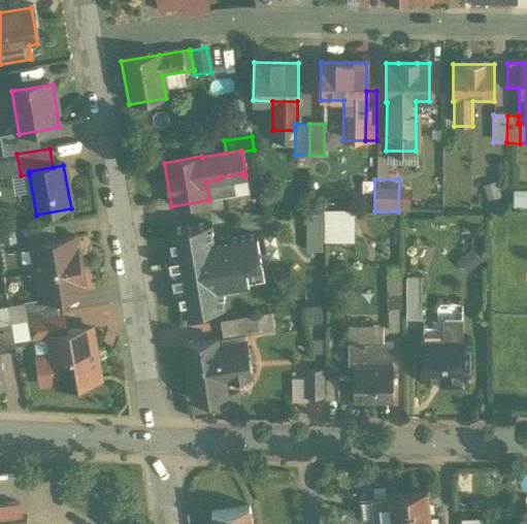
[(526,204),(526,189),(518,189),(518,204),(526,204)]
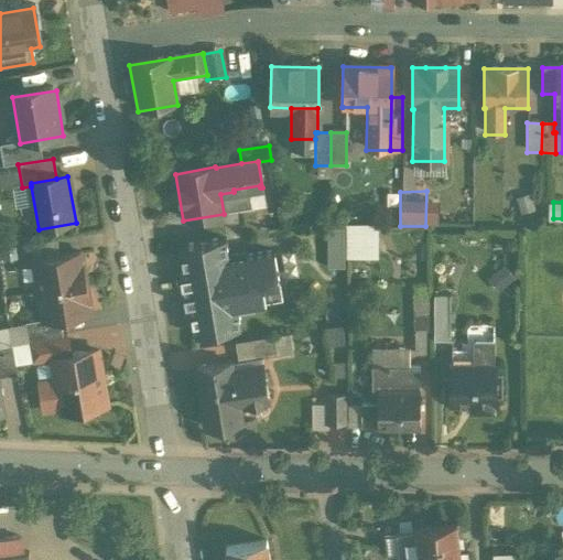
[(348,207),(336,206),(336,222),(348,222),(348,207)]
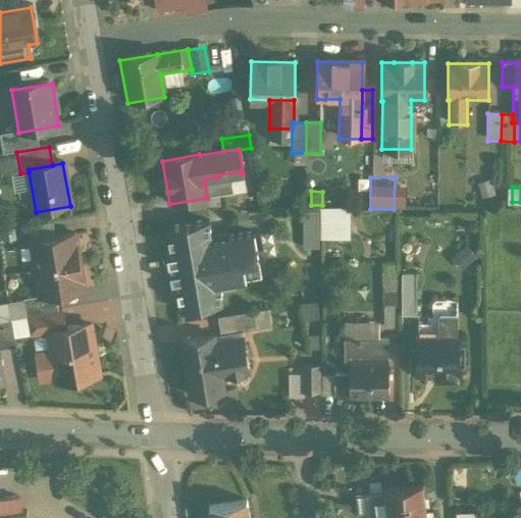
[(318,213),(302,213),(302,250),(318,250),(318,213)]
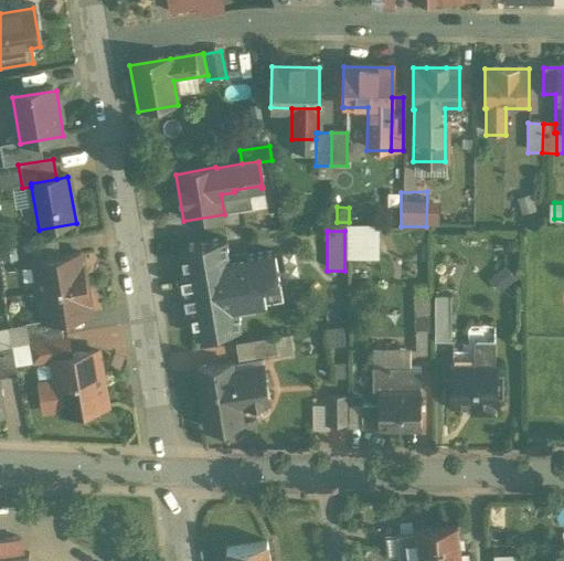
[(225,241),(179,249),(182,270),(178,271),(187,318),(191,318),(194,338),(241,331),(238,317),(254,314),(253,307),(282,303),(274,254),(245,258),(244,252),(243,253),(244,260),(229,262),(225,241)]
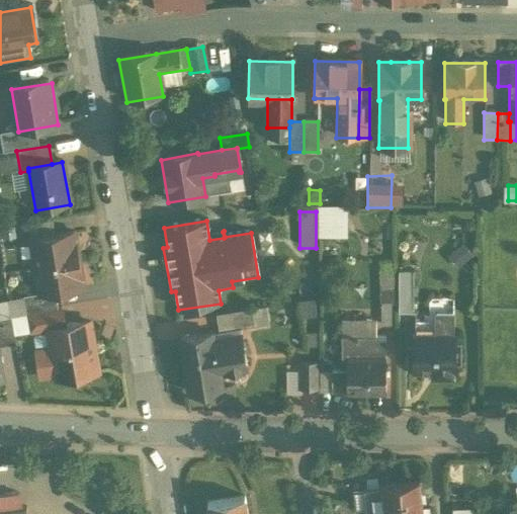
[(73,235),(30,242),(35,269),(80,261),(79,256),(76,254),(73,235)]
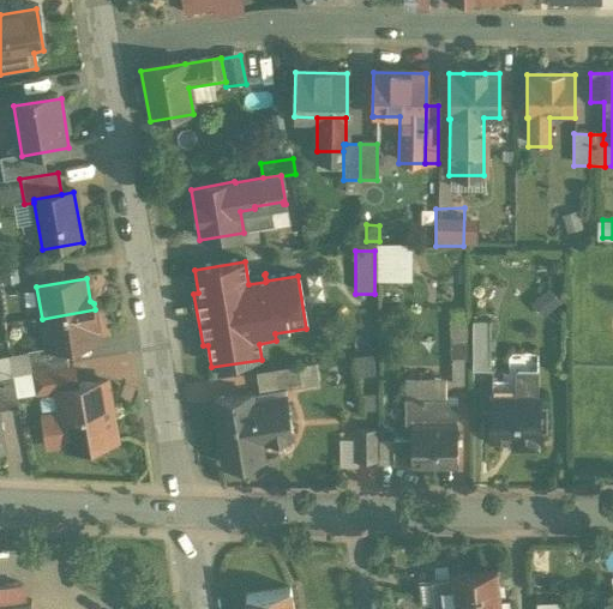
[(95,309),(42,319),(47,350),(47,351),(65,348),(97,343),(94,319),(96,317),(95,309)]
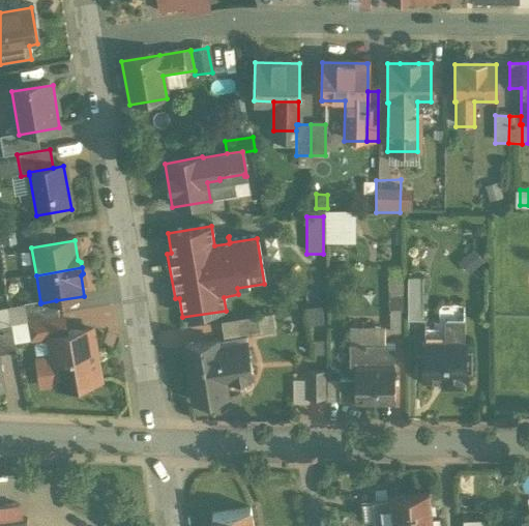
[(402,280),(388,279),(388,334),(399,334),(400,313),(402,313),(402,280)]
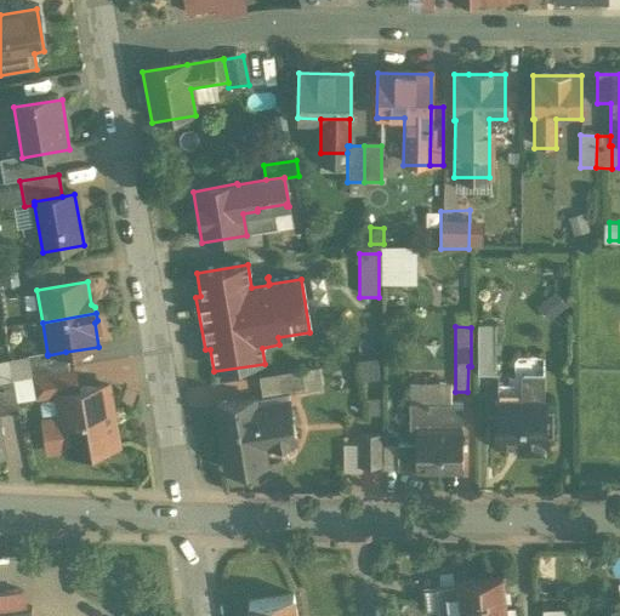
[(494,328),(477,328),(477,377),(494,377),(494,328)]
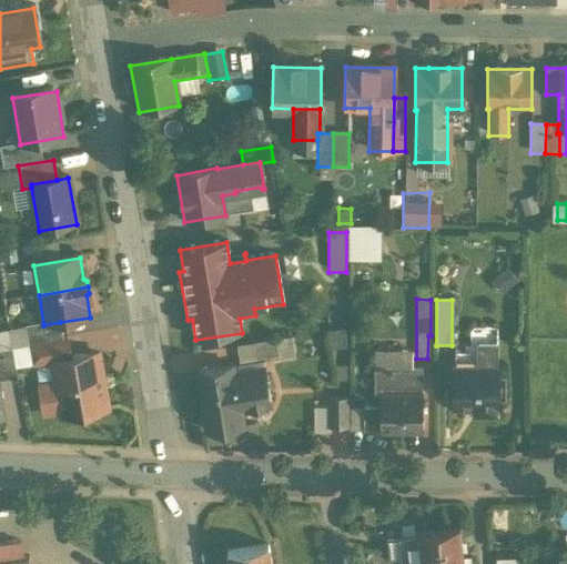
[(60,322),(43,325),(43,324),(24,328),(24,330),(9,332),(11,350),(62,341),(60,322)]
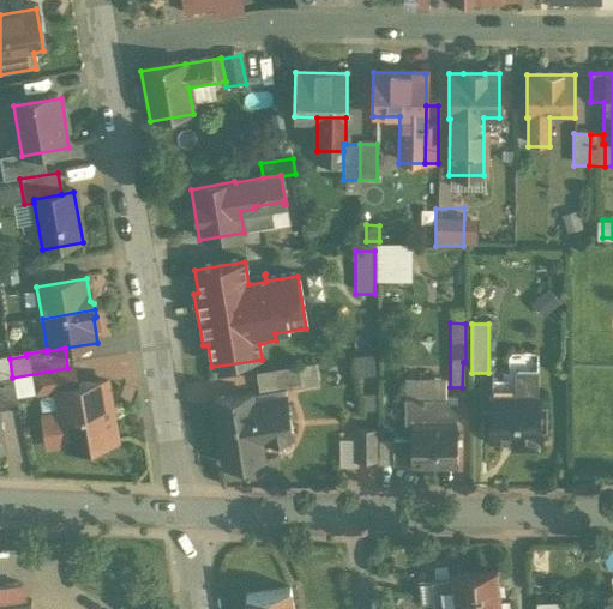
[(359,374),(377,373),(376,355),(359,356),(359,374)]
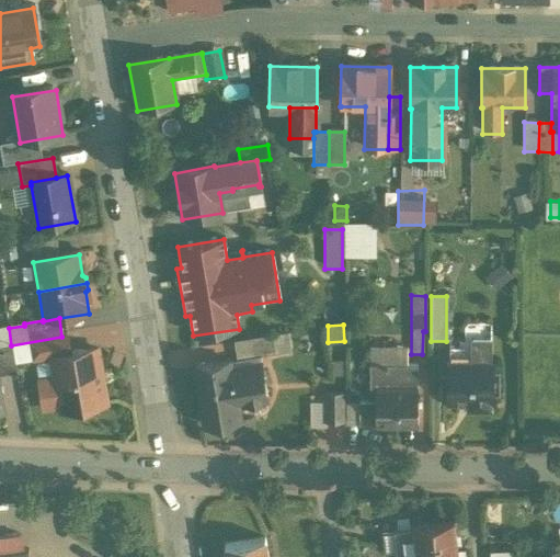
[(61,337),(11,345),(14,365),(52,359),(69,355),(66,336),(61,337)]
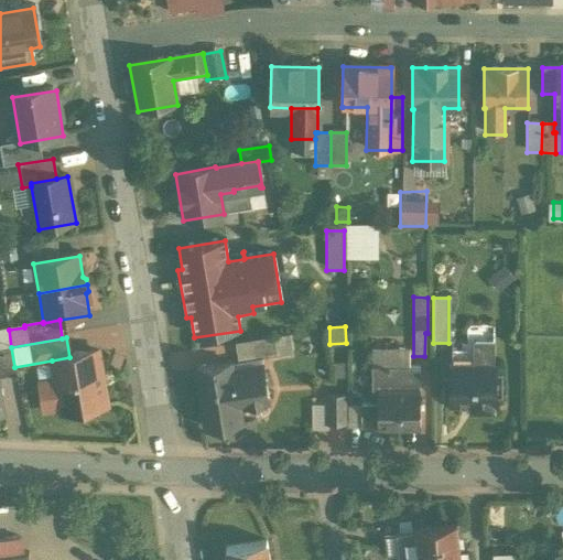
[(273,338),(235,345),(237,363),(277,357),(273,338)]
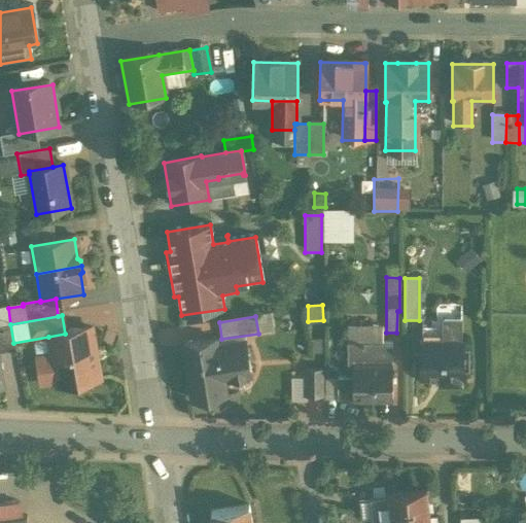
[(461,320),(441,320),(442,343),(420,343),(419,379),(441,379),(441,385),(459,385),(459,379),(462,379),(462,343),(461,343),(461,320)]
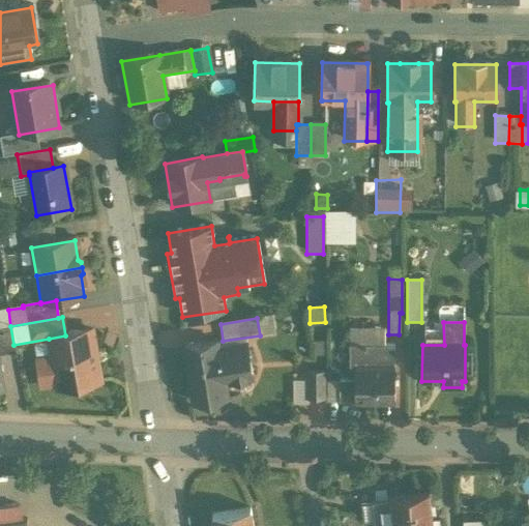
[(10,326),(0,328),(0,355),(16,353),(13,345),(10,326)]
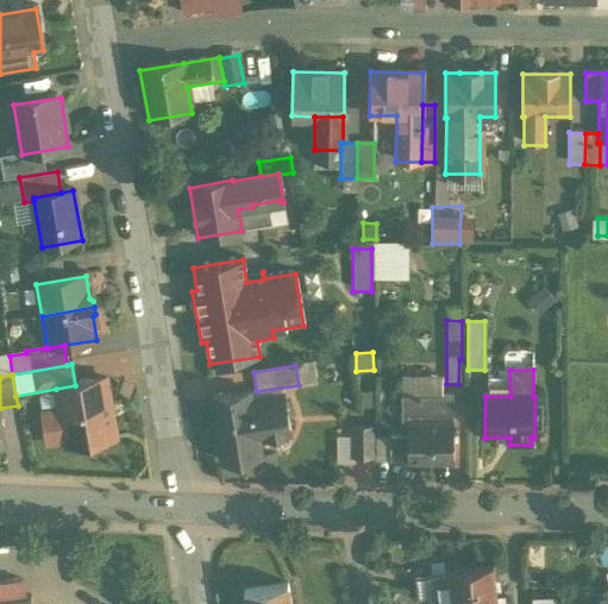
[(75,385),(56,389),(66,446),(113,439),(104,382),(75,385)]
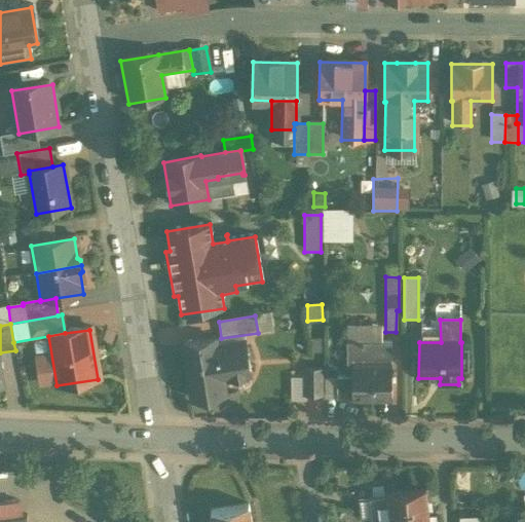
[(216,339),(182,345),(191,401),(225,395),(222,379),(225,378),(229,373),(235,377),(249,374),(244,346),(232,348),(226,344),(217,345),(216,339)]
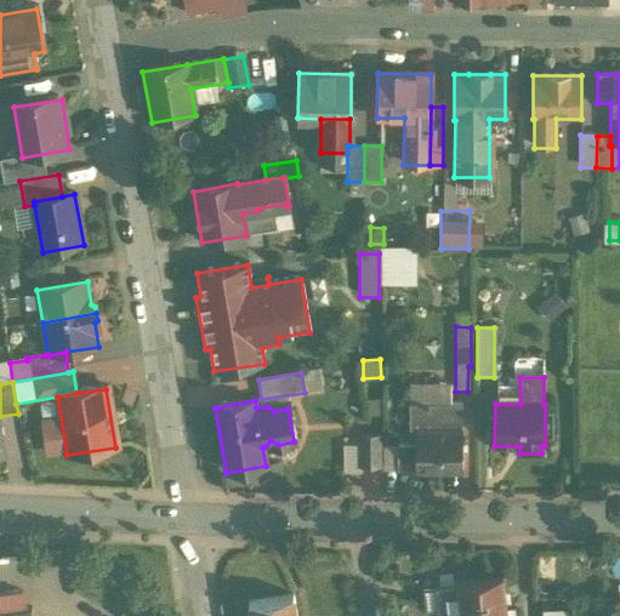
[(461,405),(408,405),(408,433),(415,432),(415,446),(397,446),(397,472),(461,472),(461,429),(461,405)]
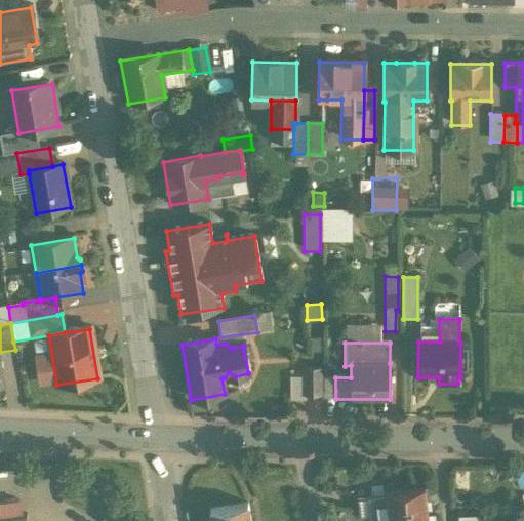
[(322,369),(304,370),(304,395),(322,395),(322,369)]
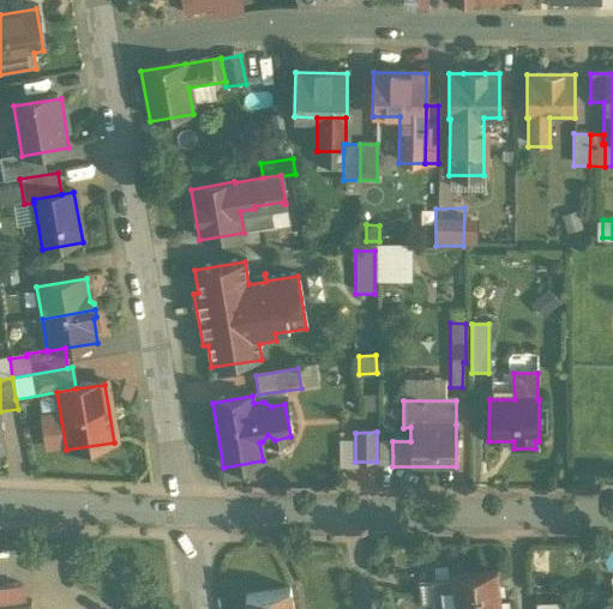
[(497,571),(451,576),(455,607),(499,602),(496,572),(497,572),(497,571)]
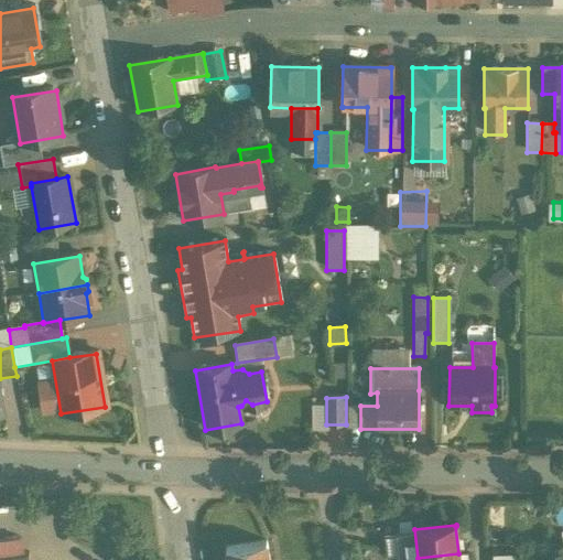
[(267,559),(264,544),(225,550),(226,559),(267,559)]
